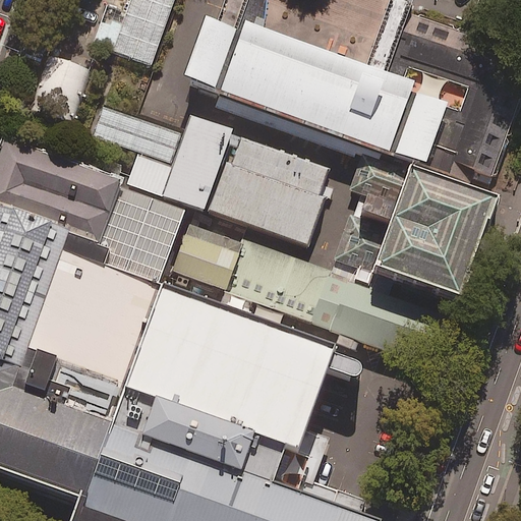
[(108,0),(93,45),(151,66),(173,0),(108,0)]
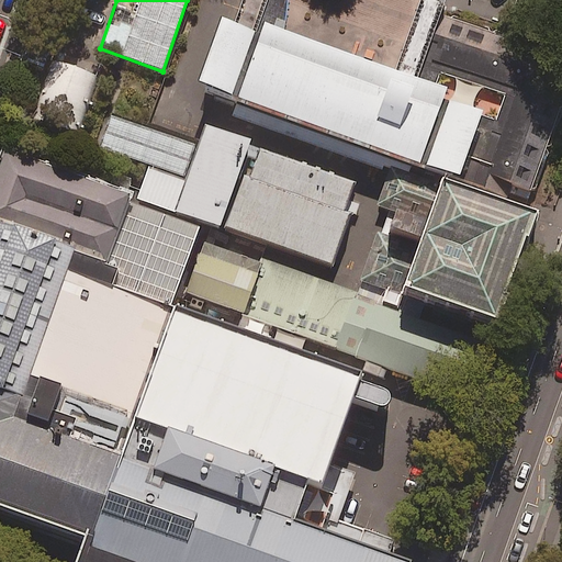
[(298,0),(295,38),(422,79),(450,0),(298,0)]
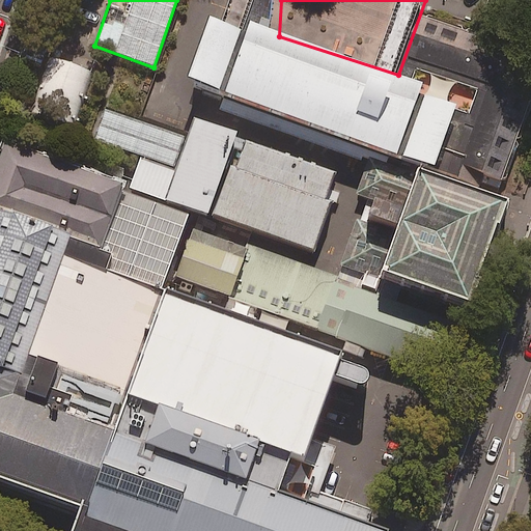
[(439,100),(248,30),(226,89),(418,159),(439,100)]
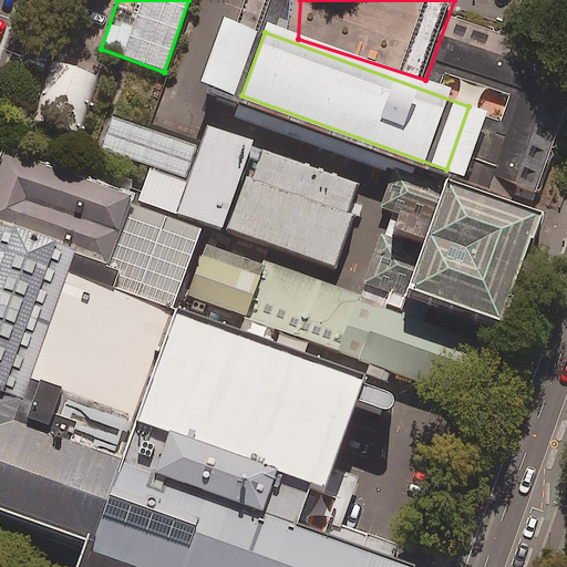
[(98,79),(54,62),(31,121),(74,137),(98,79)]
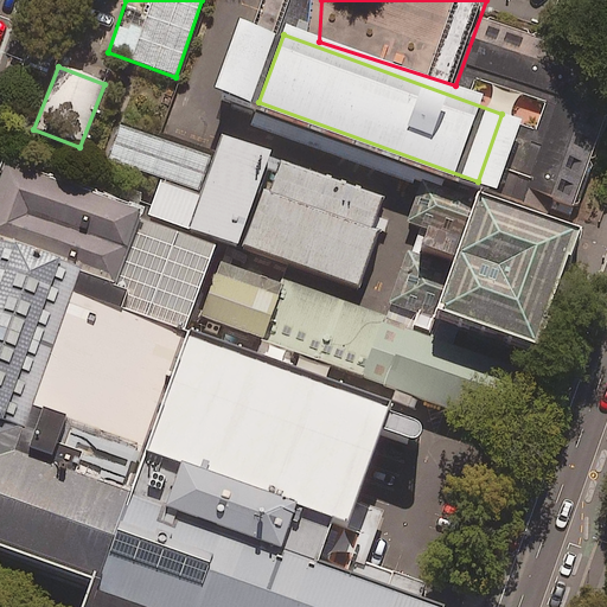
[(160,179),(146,218),(235,250),(269,155),(221,138),(213,158),(116,123),(103,159),(160,179)]
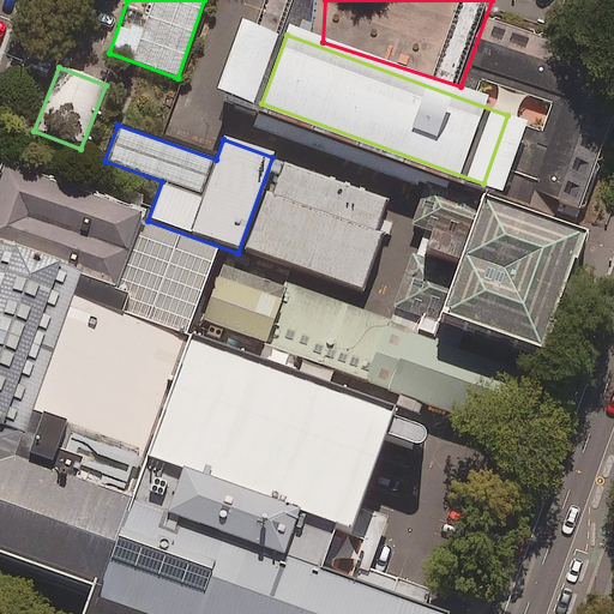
[(405,202),(289,160),(259,244),(375,286),(405,202)]
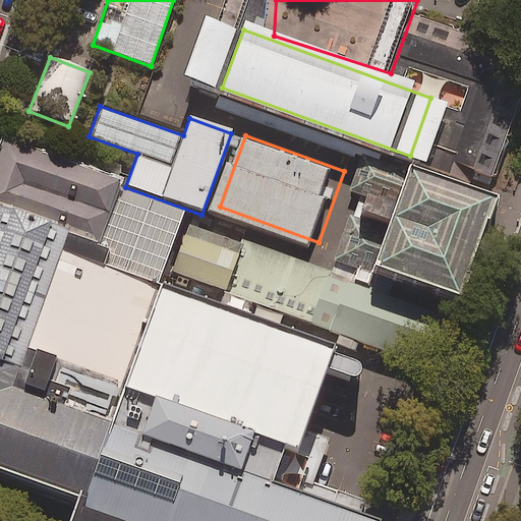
[(0,476),(78,504),(72,520),(371,520),(361,517),(367,502),(315,482),(332,440),(309,432),(338,349),(162,286),(187,211),(122,189),(124,180),(4,139),(0,150),(0,476)]
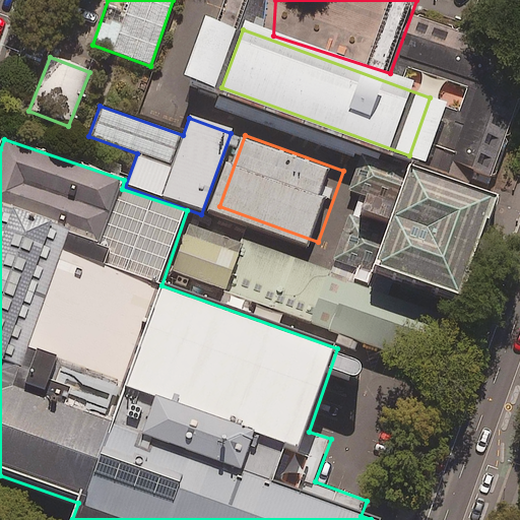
[(490,201),(402,170),(368,265),(454,297),(490,201)]
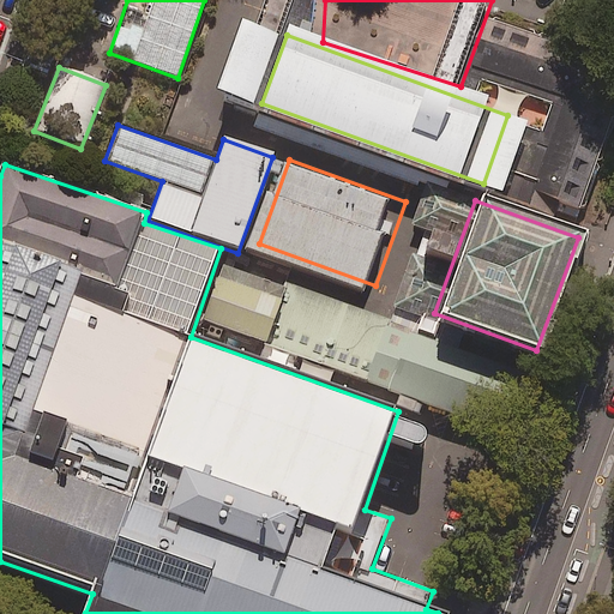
[(299,288),(233,265),(215,318),(280,341),(299,288)]
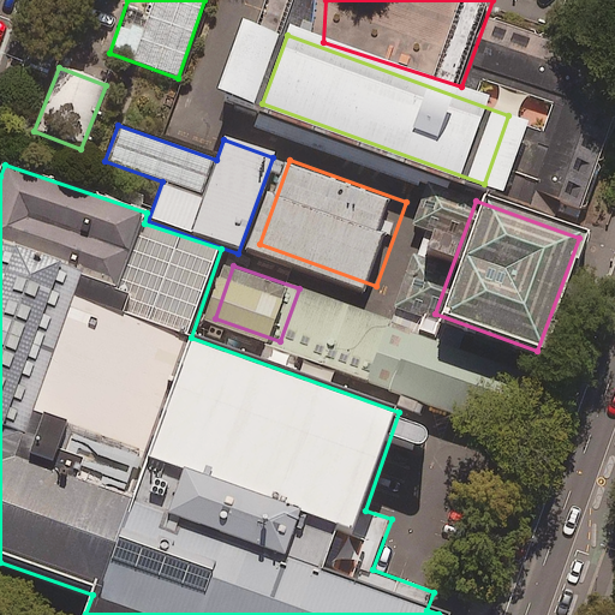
[(458,382),(413,366),(399,407),(443,423),(458,382)]
